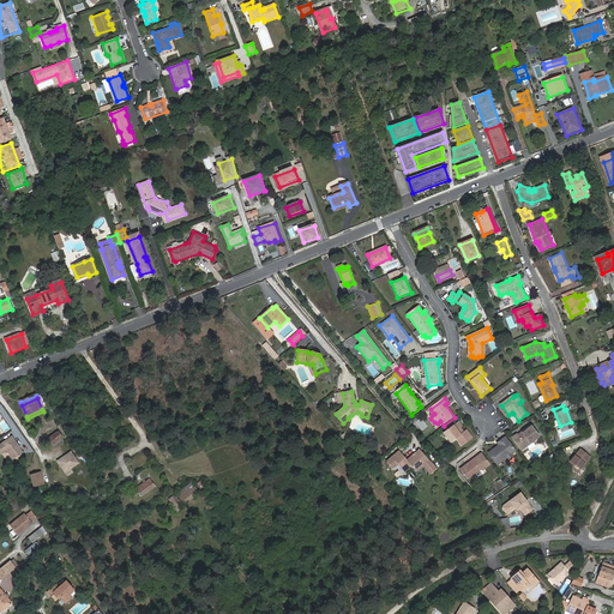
[(458,439),(464,447),(475,439),(469,431),(467,433),(463,428),(464,426),(462,422),(449,432),(455,441),(458,439)]
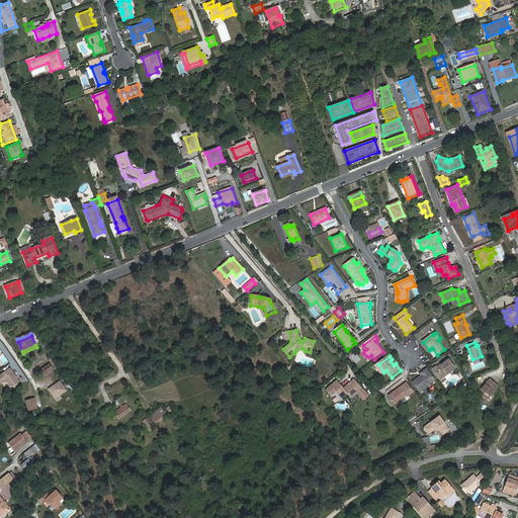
[(442,379),(456,368),(449,358),(438,367),(437,366),(434,369),(442,379)]
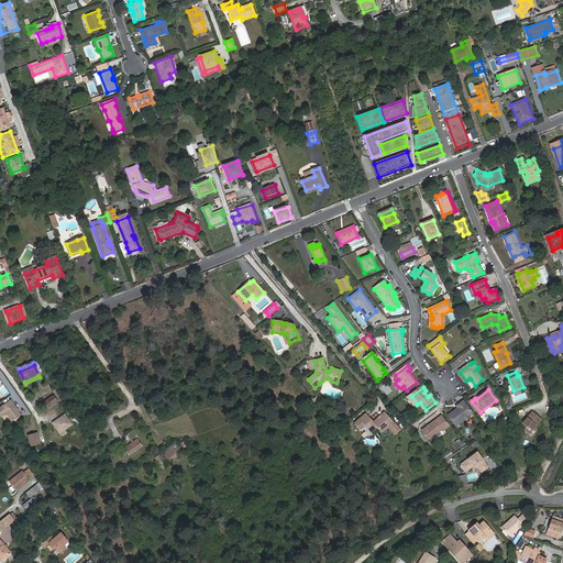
[(45,403),(48,408),(53,406),(57,403),(53,396),(45,403)]
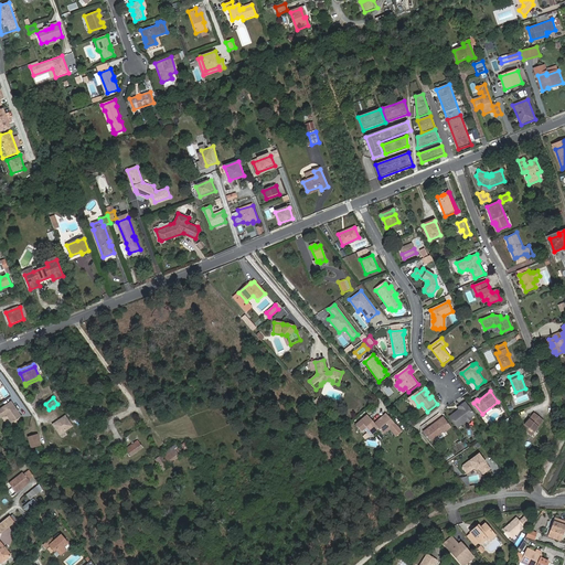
[(12,401),(0,408),(0,415),(2,418),(8,415),(13,424),(23,416),(12,401)]
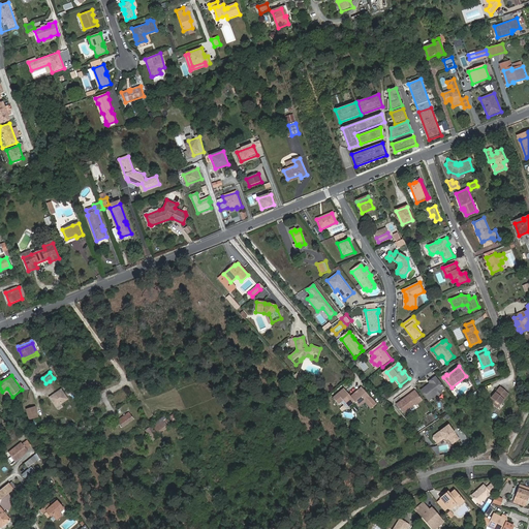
[(431,384),(433,386),(431,387),(431,385),(429,385),(423,391),(430,401),(437,395),(439,396),(441,394),(442,392),(445,389),(436,377),(430,382),(431,384)]
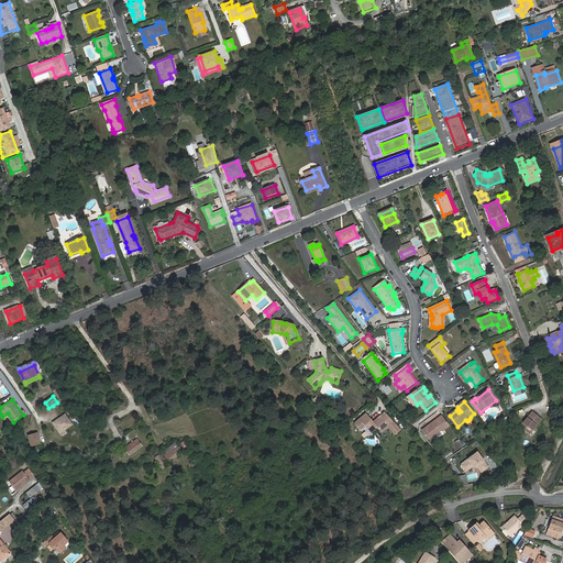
[(529,432),(542,417),(533,409),(525,421),(522,420),(519,424),(529,432)]
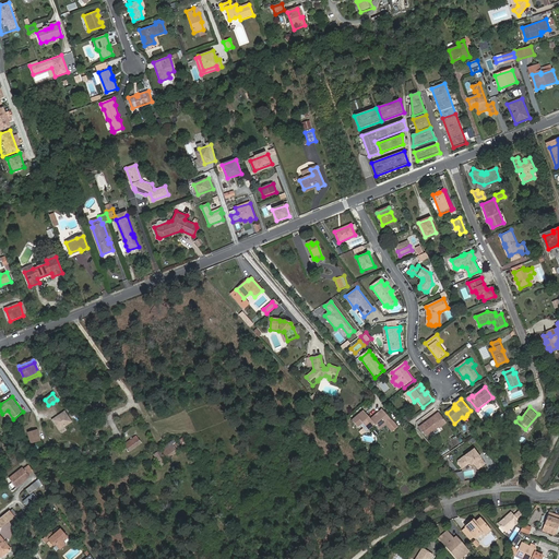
[(376,427),(378,430),(390,419),(381,409),(375,415),(376,416),(371,420),(370,418),(363,411),(352,420),(357,427),(361,423),(367,429),(373,425),(375,425),(373,426),(375,427),(376,427)]
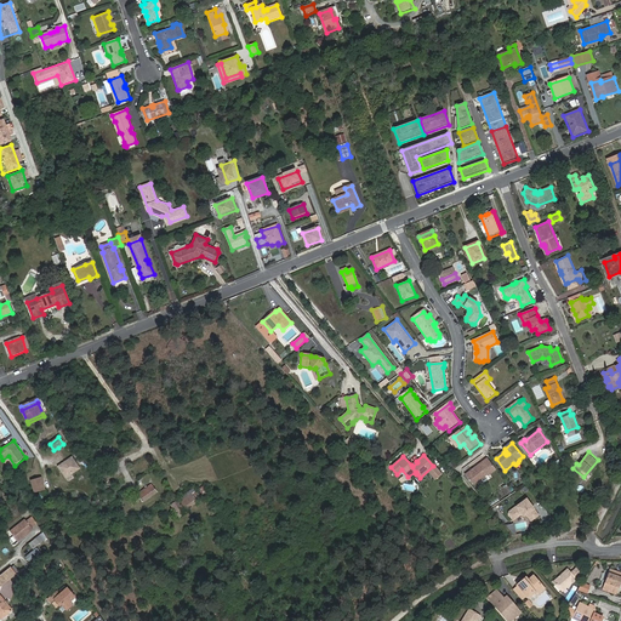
[(490,477),(499,471),(489,459),(468,474),(476,485),(489,476),(490,477)]
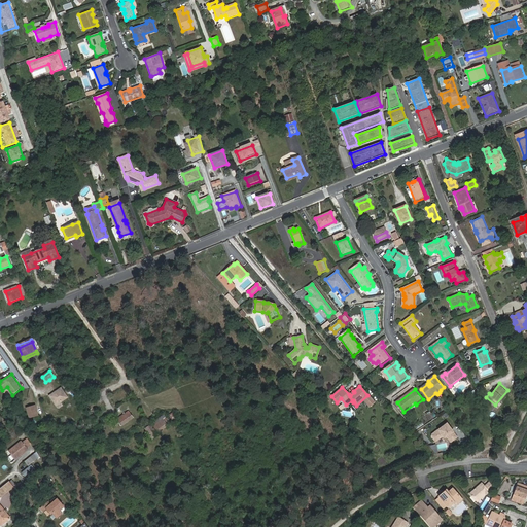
[(26,410),(28,417),(31,416),(31,414),(35,413),(34,408),(26,410)]
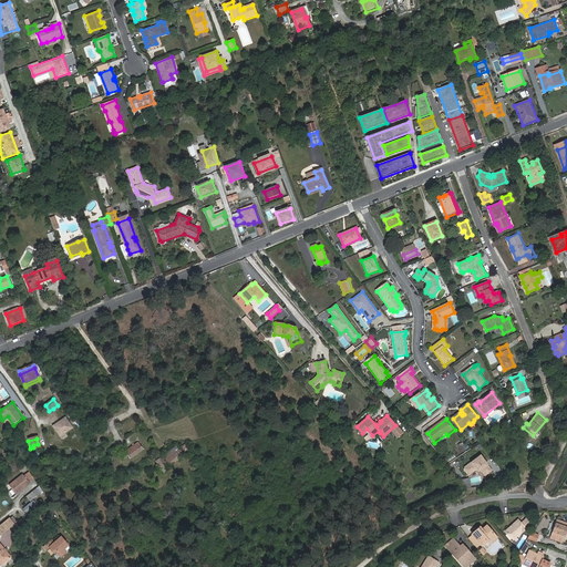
[(135,449),(126,454),(130,457),(142,449),(137,442),(133,445),(135,449)]
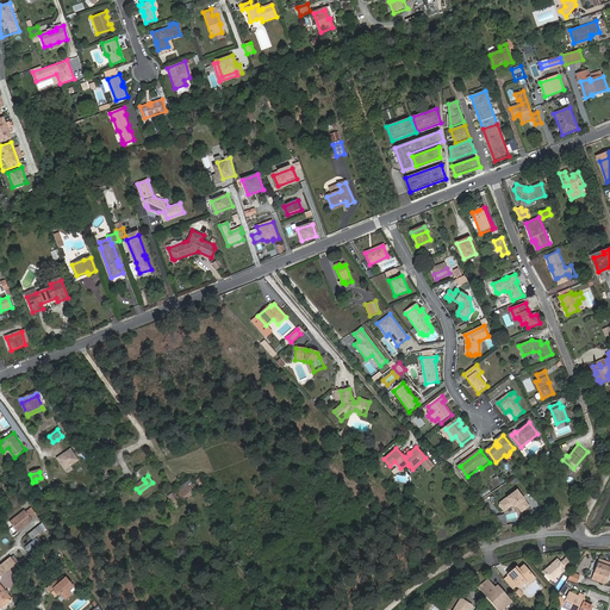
[(174,492),(168,497),(176,509),(182,504),(181,503),(194,495),(188,486),(191,484),(190,481),(174,492)]
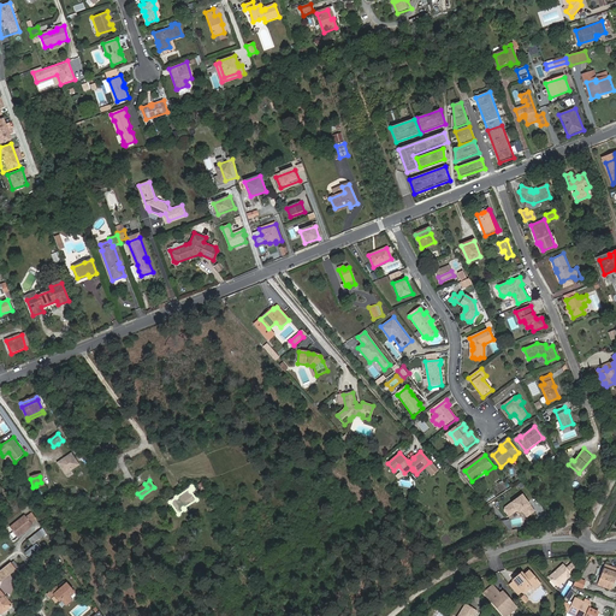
[(522,493),(504,508),(504,510),(509,517),(516,513),(522,511),(527,517),(535,511),(522,493)]
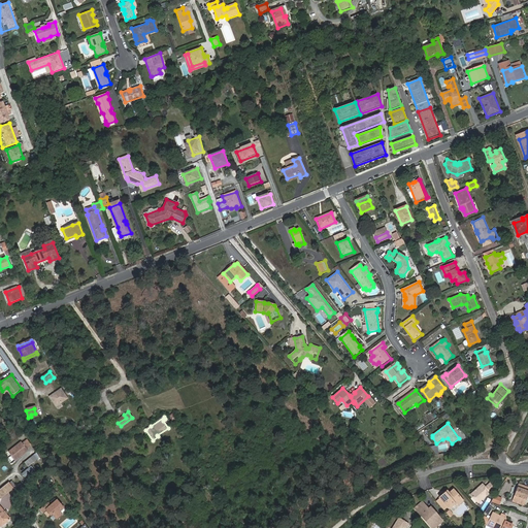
[(29,450),(22,441),(9,452),(15,460),(29,450)]
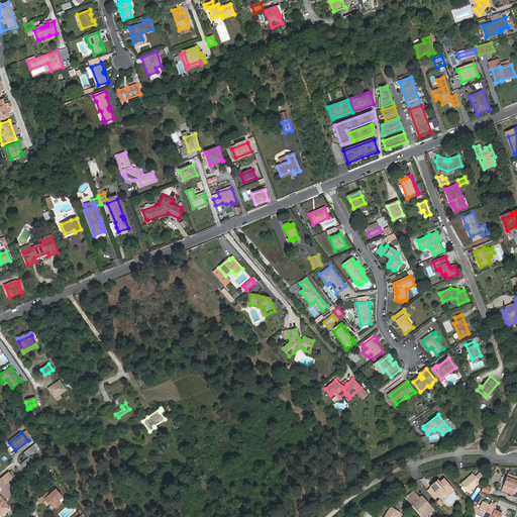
[(33,461),(30,457),(21,464),(24,469),(33,461)]
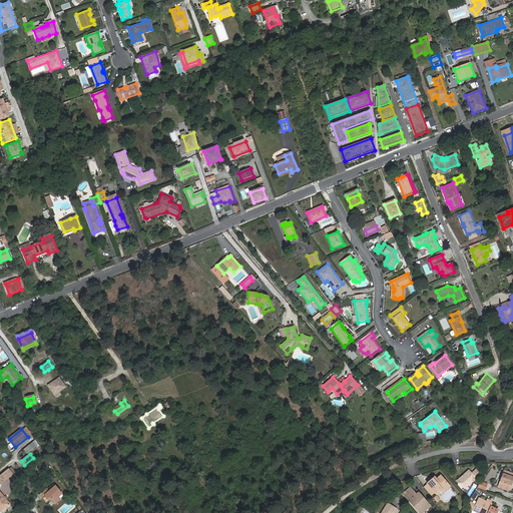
[(14,473),(10,468),(0,475),(0,483),(0,484),(14,473)]
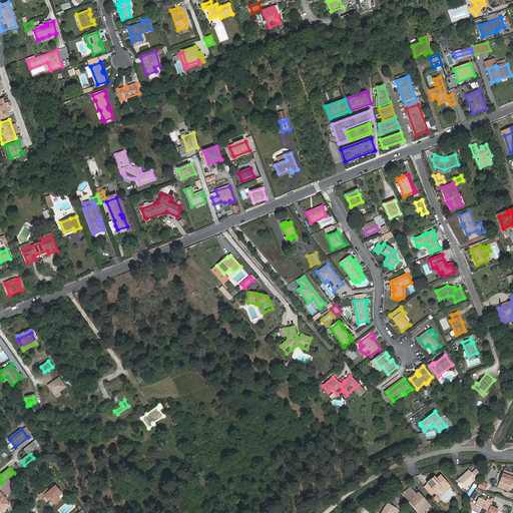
[(465,489),(477,479),(482,475),(477,470),(473,474),(470,471),(458,481),(465,489)]
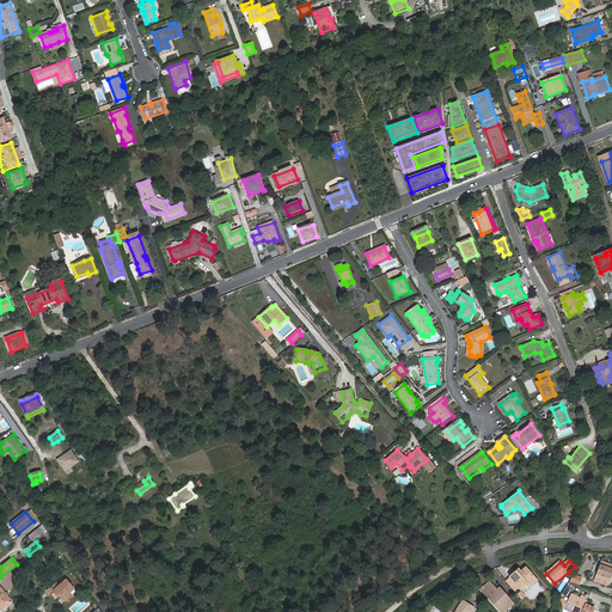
[(606,579),(609,580),(611,569),(611,567),(600,563),(593,582),(604,586),(606,579)]
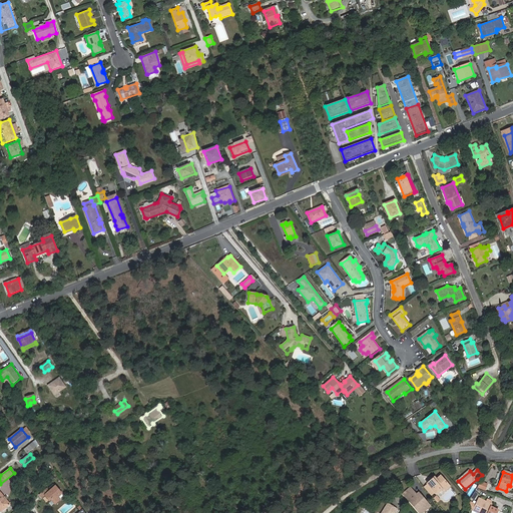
[(436,495),(442,490),(447,490),(450,487),(441,476),(436,480),(435,481),(431,481),(427,485),(436,495)]
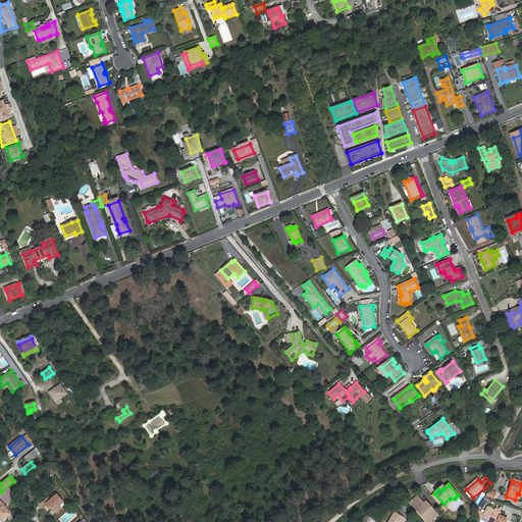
[(489,491),(485,497),(493,500),(496,493),(489,491)]
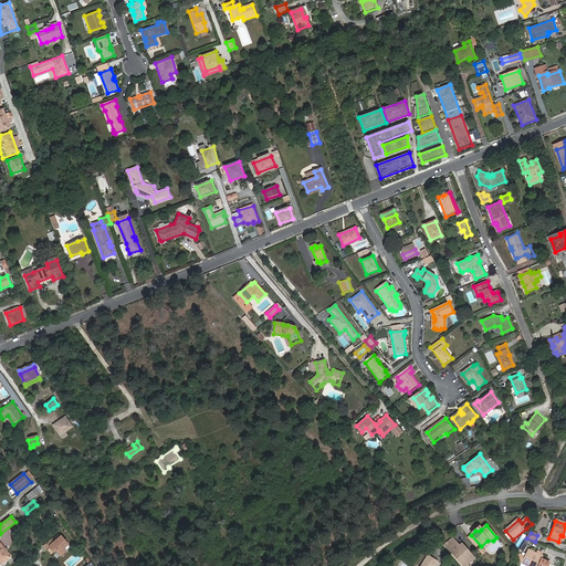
[(54,549),(56,552),(60,557),(65,553),(63,549),(67,545),(61,537),(54,543),(51,540),(43,546),(46,549),(49,547),(52,551),(54,549)]
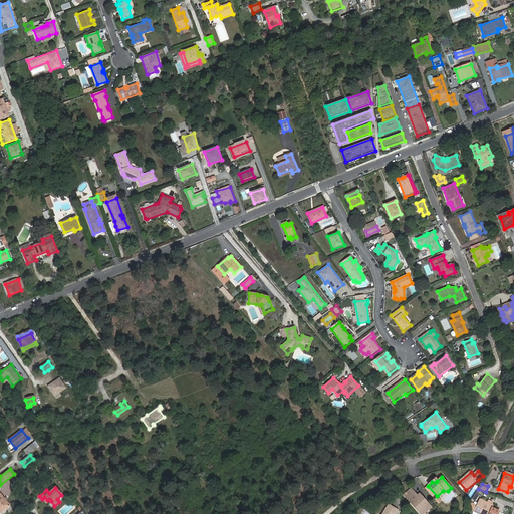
[(415,492),(412,488),(405,495),(408,498),(415,492)]
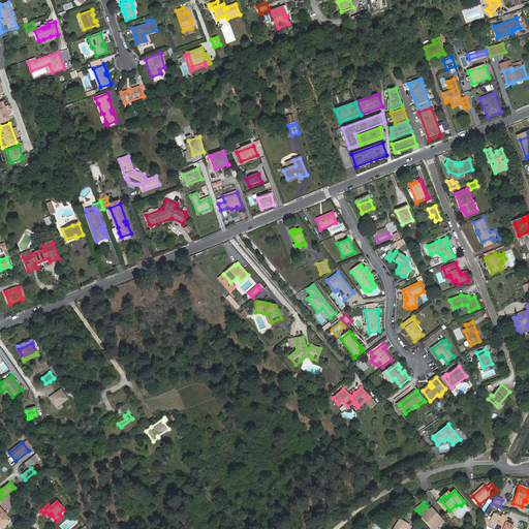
[(430,510),(427,506),(419,512),(433,528),(435,528),(442,524),(435,516),(437,514),(433,508),(430,510)]
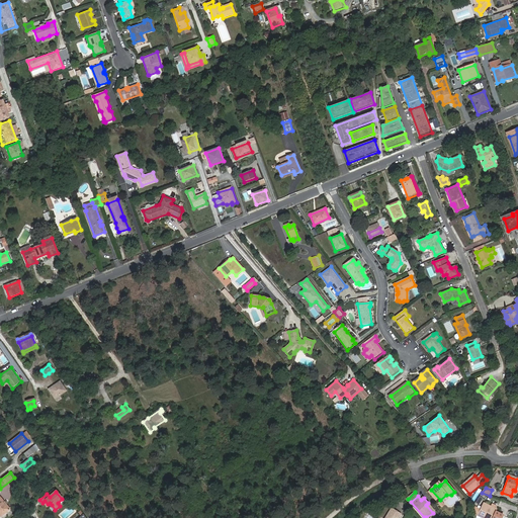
[(0,516),(9,509),(0,498),(0,516)]
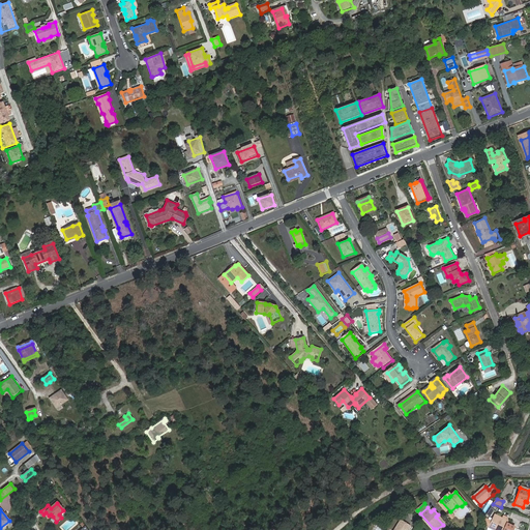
[(438,514),(436,517),(443,525),(445,523),(438,514)]
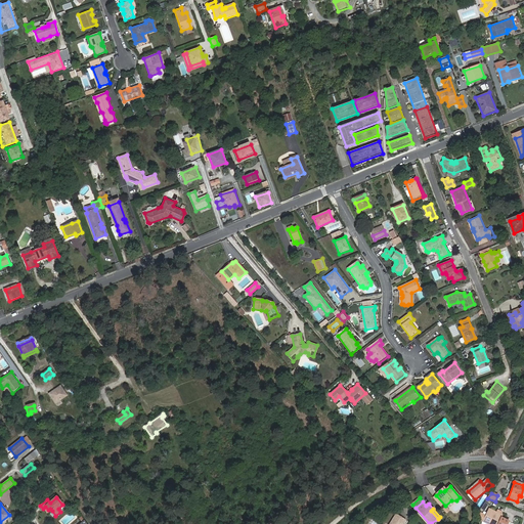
[(486,514),(483,513),(482,515),(485,516),(483,520),(489,523),(507,523),(509,522),(501,518),(503,516),(496,513),(488,509),(486,514)]
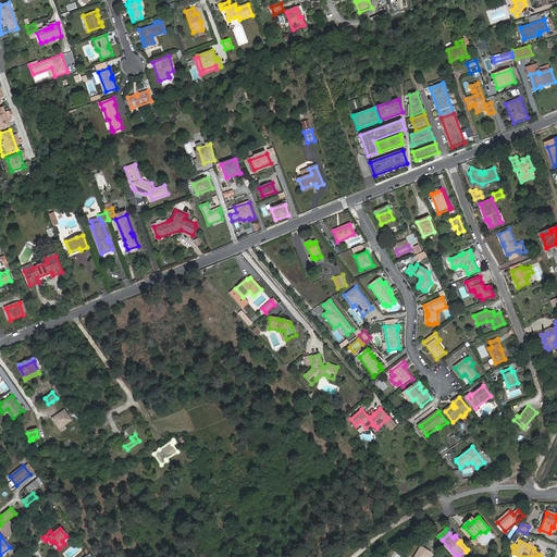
[(428,556),(431,554),(420,547),(413,556),(428,556)]
